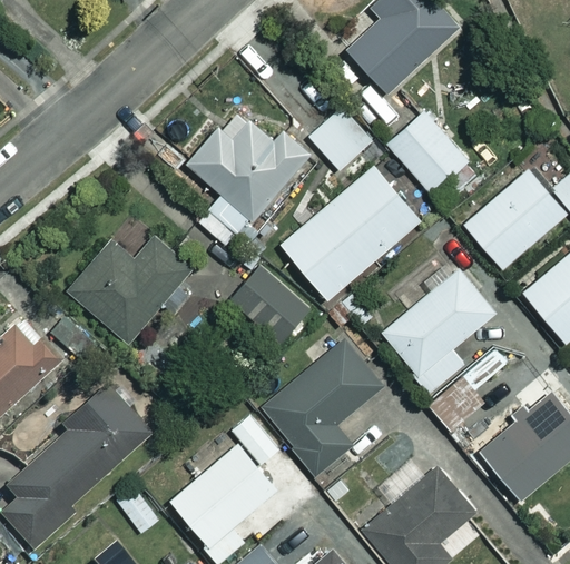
[(460,33),(434,0),(379,0),(371,7),(381,21),(346,47),(382,92),(460,33)]
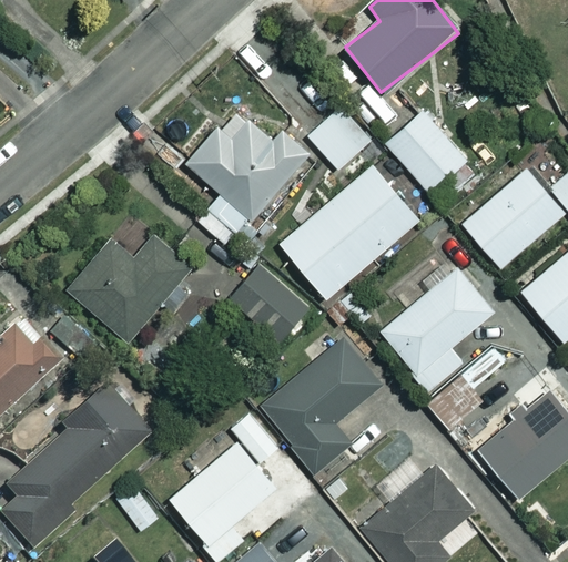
[(369,140),(337,108),(306,139),(338,171),(369,140)]
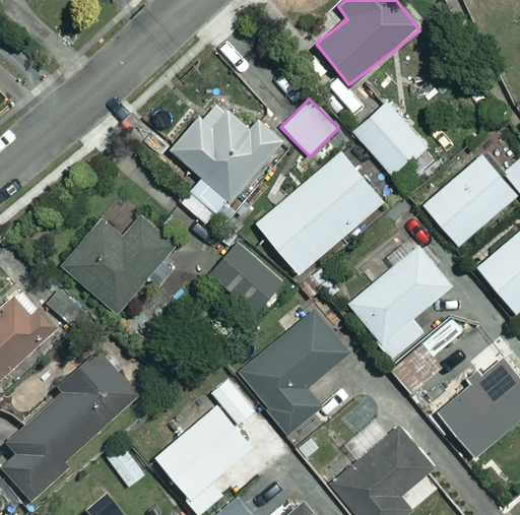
[(248,131),(212,101),(170,149),(201,178),(189,191),(216,215),(280,141),(257,120),(248,131)]
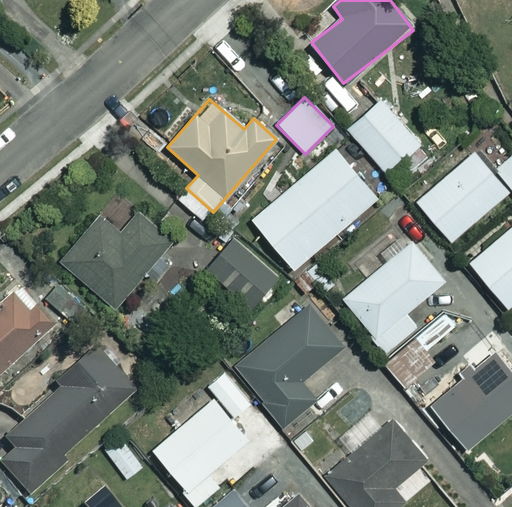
[(414,171),(403,159),(419,145),(380,101),(347,129),(385,174),(390,170),(400,182),(414,171)]
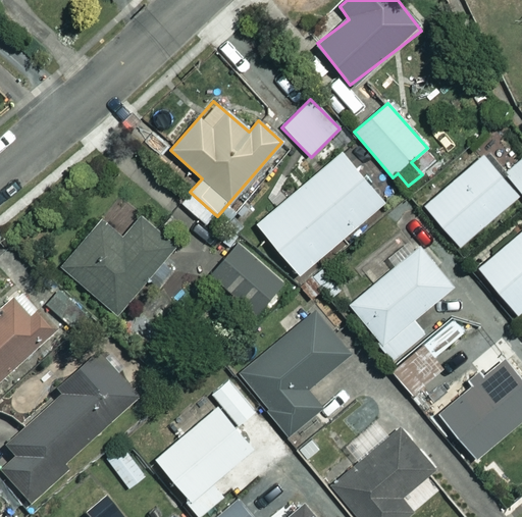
[(382,201),(340,153),(257,225),(300,274),(382,201)]
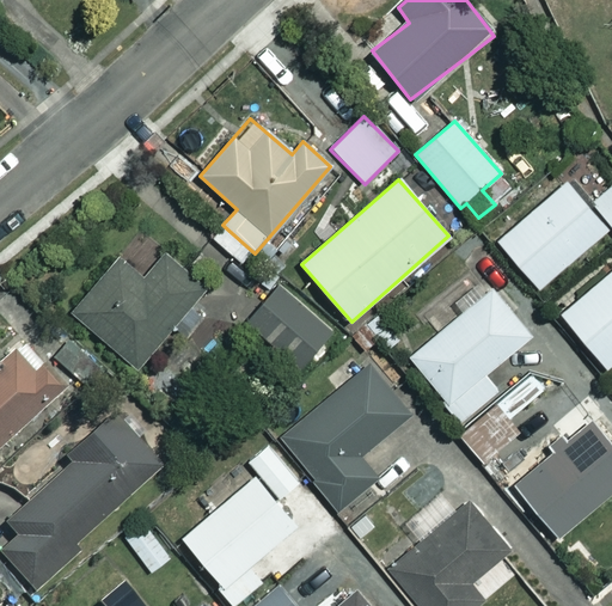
[(606,232),(567,183),(497,239),(537,288),(606,232)]
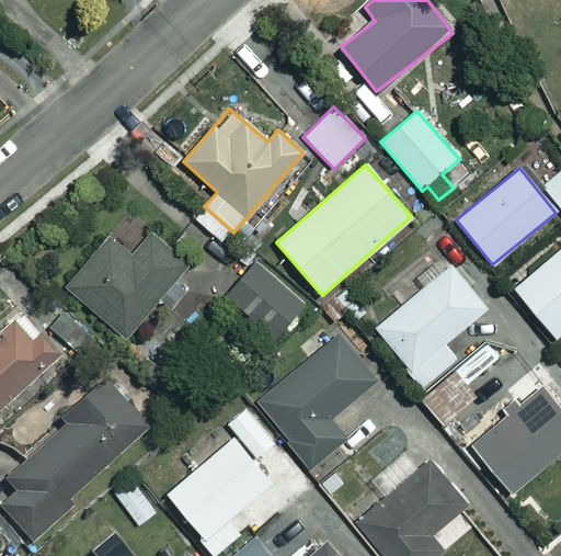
[(560,171),(542,186),(560,210),(560,171)]
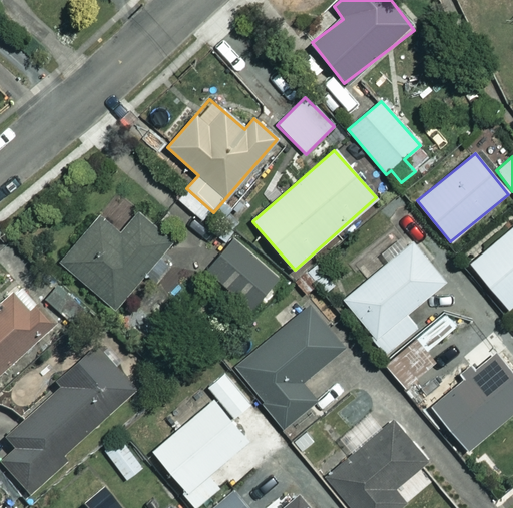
[(172,247),(143,218),(125,236),(104,214),(58,258),(108,310),(172,247)]
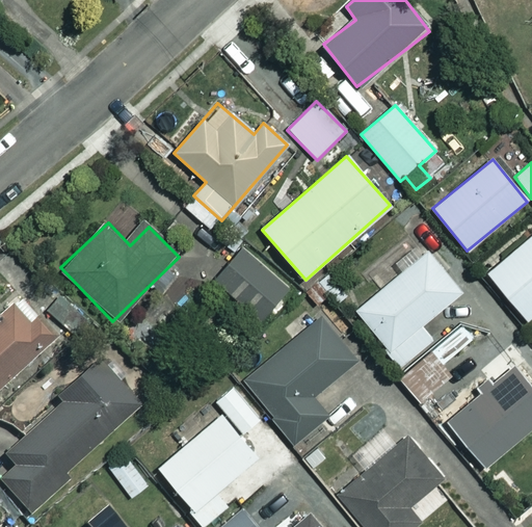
[(531,237),(487,271),(525,320),(531,314),(531,237)]
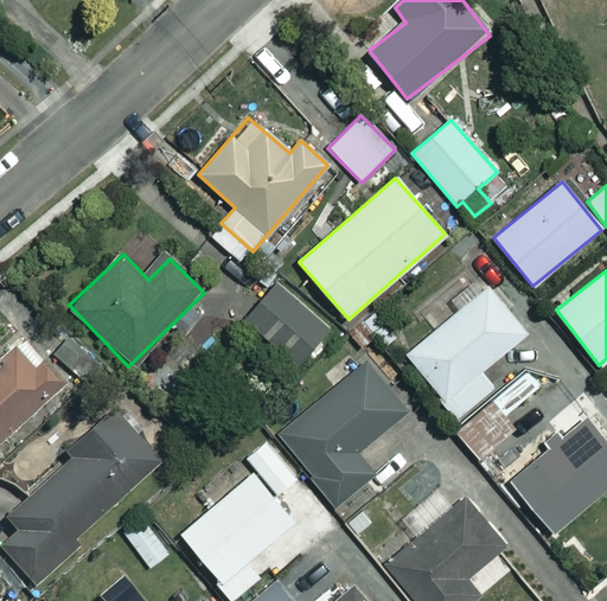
[(328,333),(279,285),(246,319),(295,368),(328,333)]
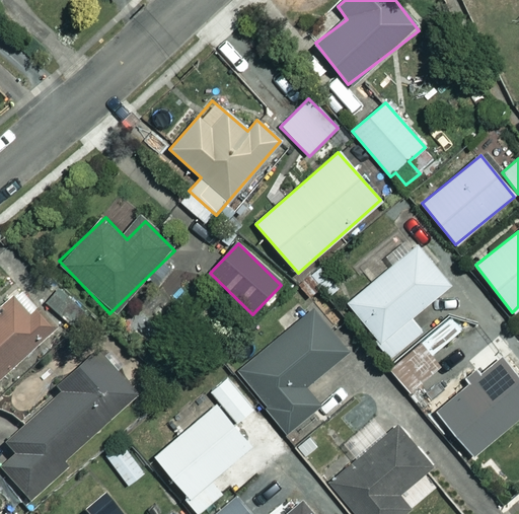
[(449,286),(418,245),(347,302),(394,362),(426,338),(410,317),(449,286)]
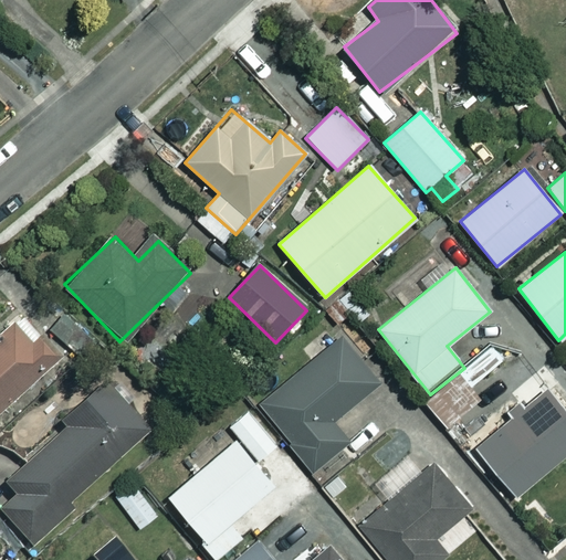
[(336,330),(349,320),(356,329),(374,317),(355,292),(324,315),(336,330)]
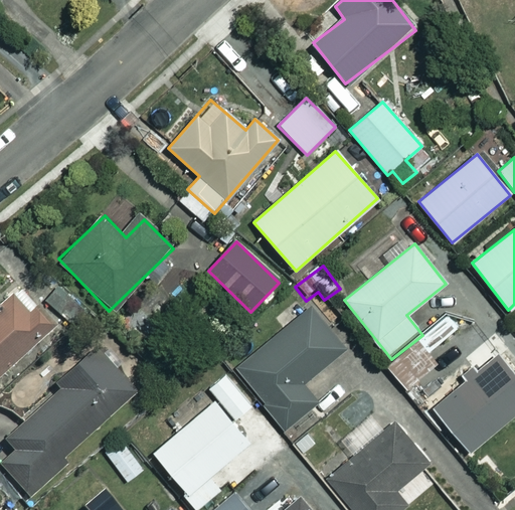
[(77,303),(57,286),(43,302),(64,320),(77,303)]
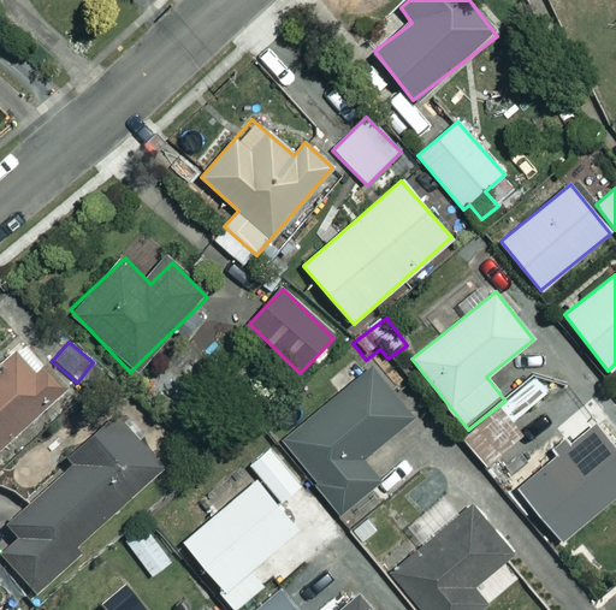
[(0,454),(65,391),(21,345),(0,365),(0,454)]
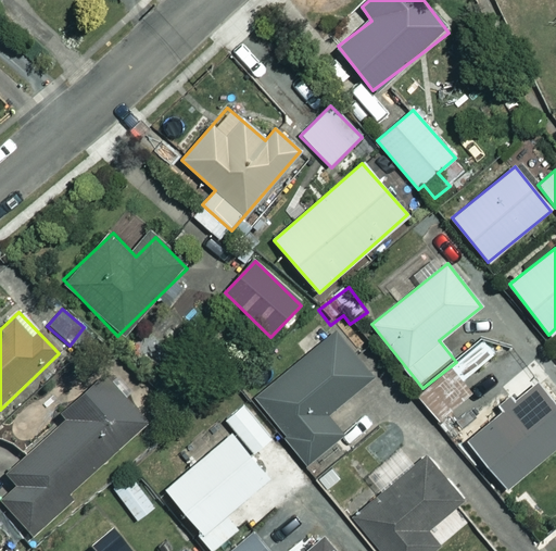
[(373,382),(336,334),(254,397),(306,464),(341,437),(326,417),(373,382)]
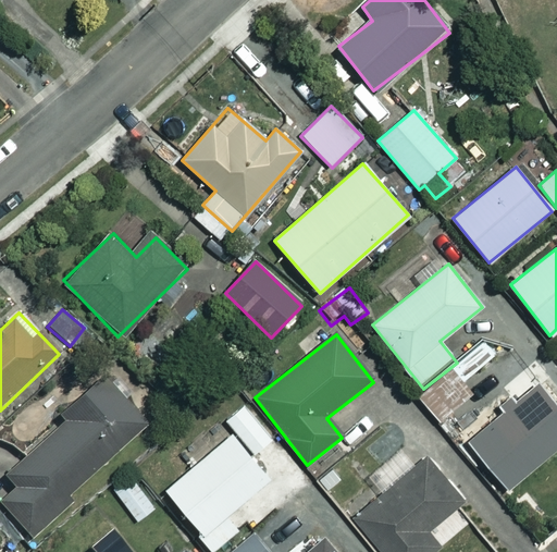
[(143,427),(101,384),(4,479),(13,488),(0,501),(0,510),(28,539),(143,427)]
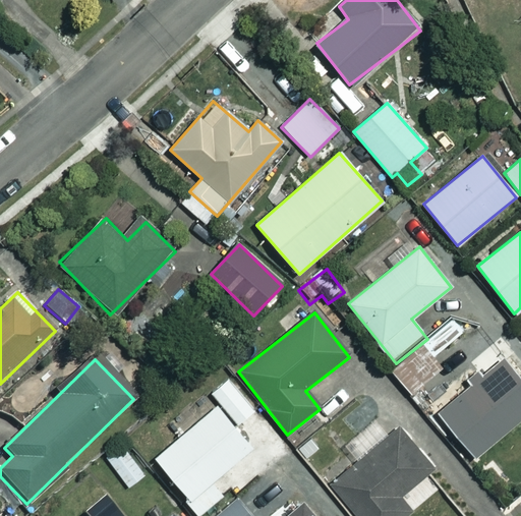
[(520,420),(520,381),(505,359),(437,410),(472,457),(520,420)]
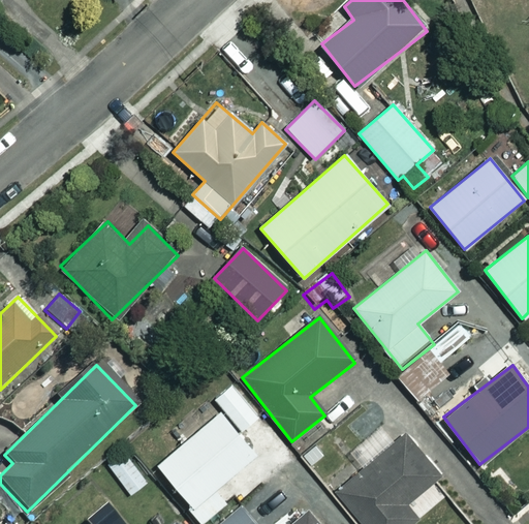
[(421,367),(398,387),(424,419),(447,400),(421,367)]
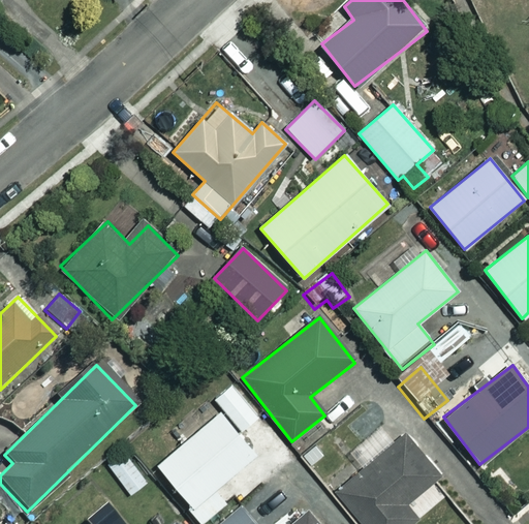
[(216,405),(241,434),(260,417),(236,389),(216,405)]
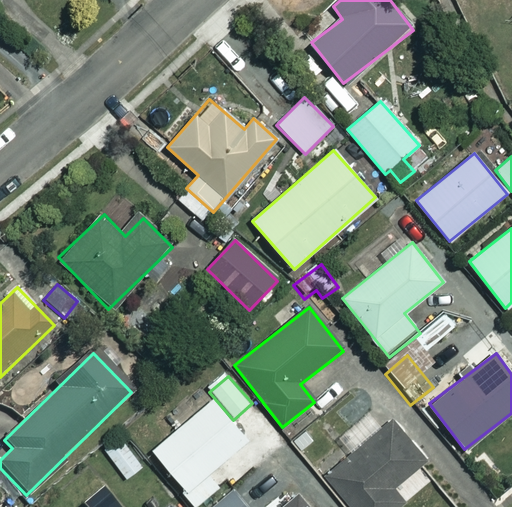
[(187,491),(247,439),(207,394),(191,408),(174,388),(154,405),(175,429),(152,450),(187,491)]
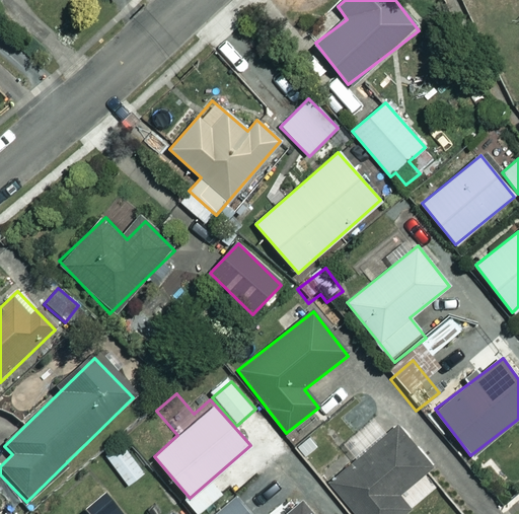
[(433,469),(400,426),(329,481),(355,513),(406,513),(412,510),(399,494),(433,469)]
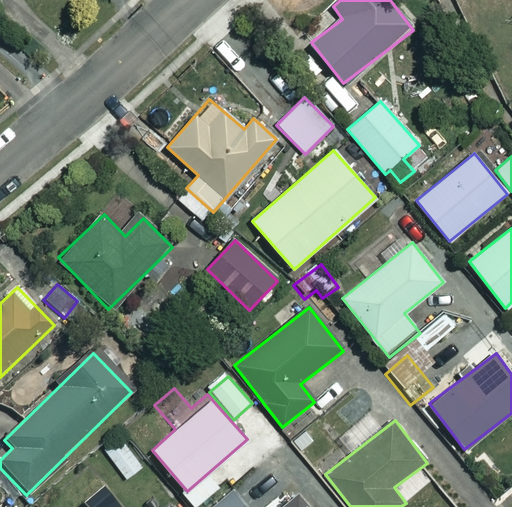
[(108,506),(112,503),(99,489),(79,506),(108,506)]
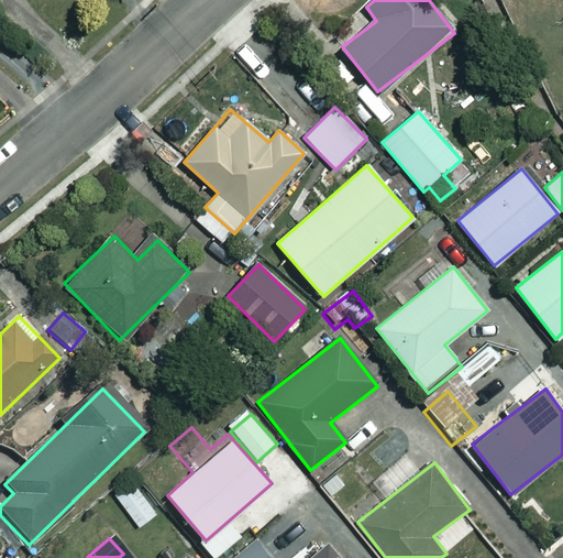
[(271,557),(258,542),(238,557),(271,557)]
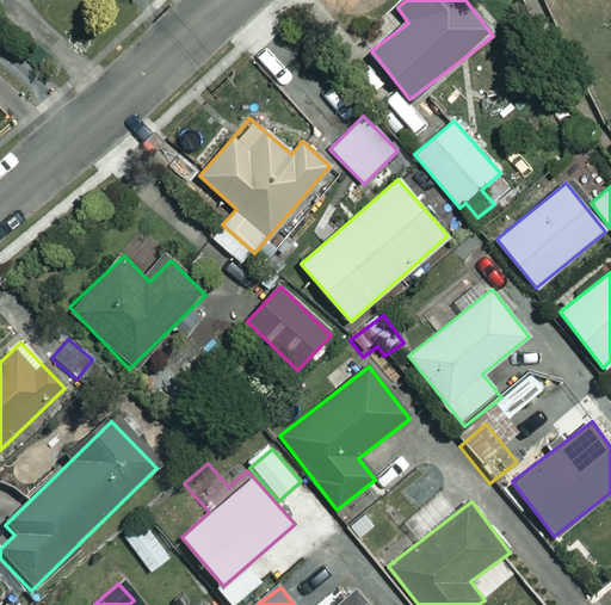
[(364,604),(355,593),(340,604),(364,604)]
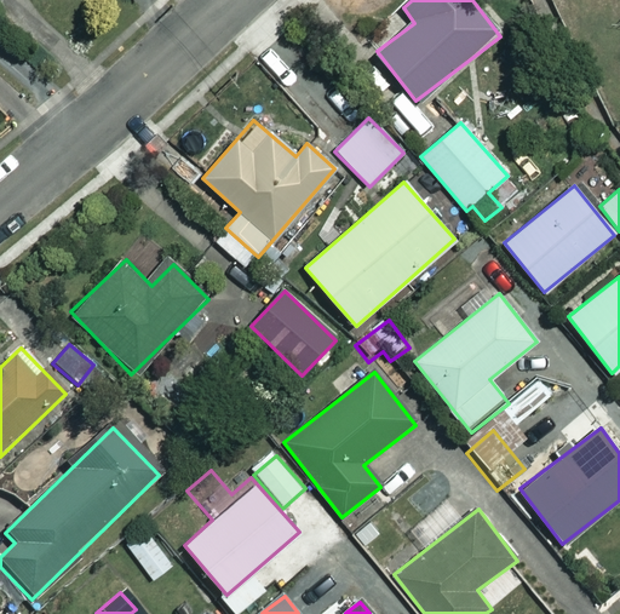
All buildings are outlined.
